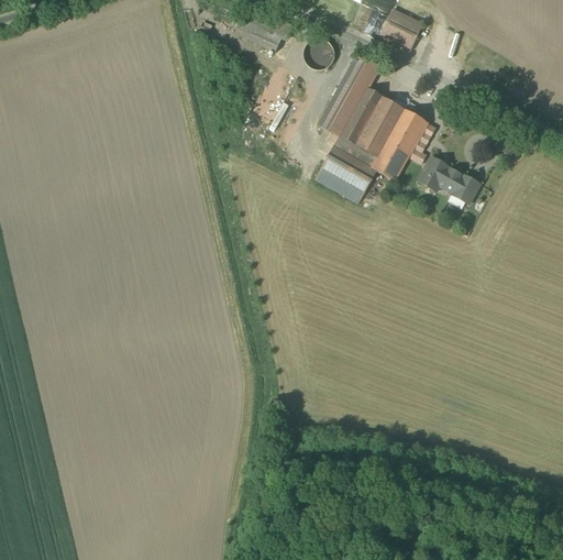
[(295,24),(252,4),(239,35),(275,52),(282,39),(287,41),(295,24)]
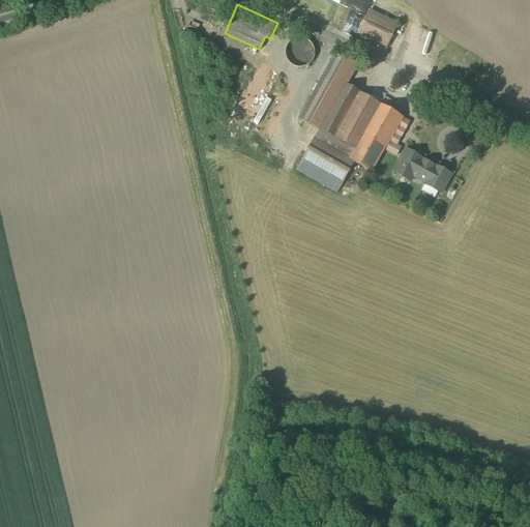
[(399,21),(370,6),(356,33),(386,48),(399,21)]
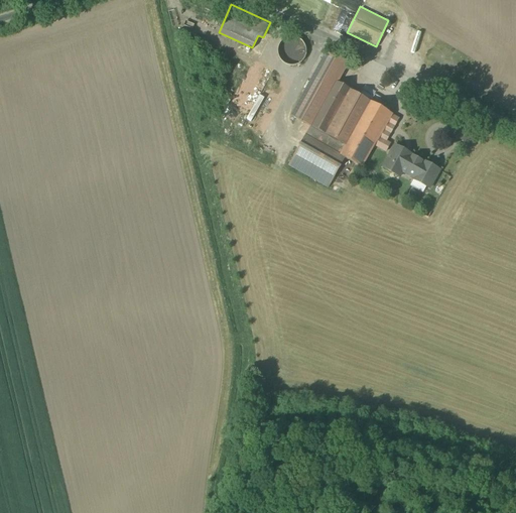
[(302,40),(297,36),(293,35),(288,35),(283,37),(280,41),(278,46),(278,51),(279,55),(282,58),(285,61),(291,62),(296,61),(299,60),(302,57),(304,52),(305,48),(304,44),(302,40)]
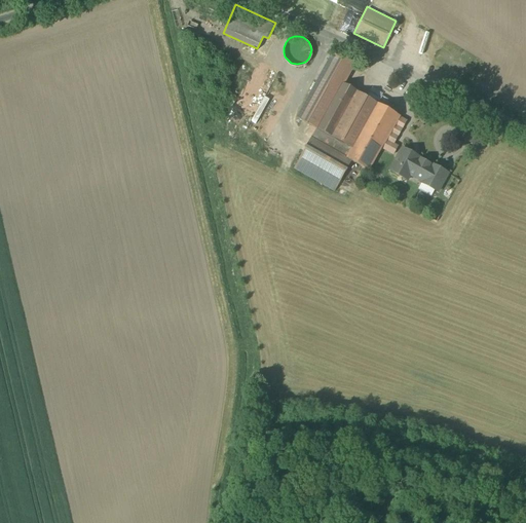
[(357,61),(333,48),(295,117),(314,127),(292,169),(335,191),(351,160),(369,170),(382,147),(396,154),(401,145),(395,142),(408,117),(344,83),(357,61)]
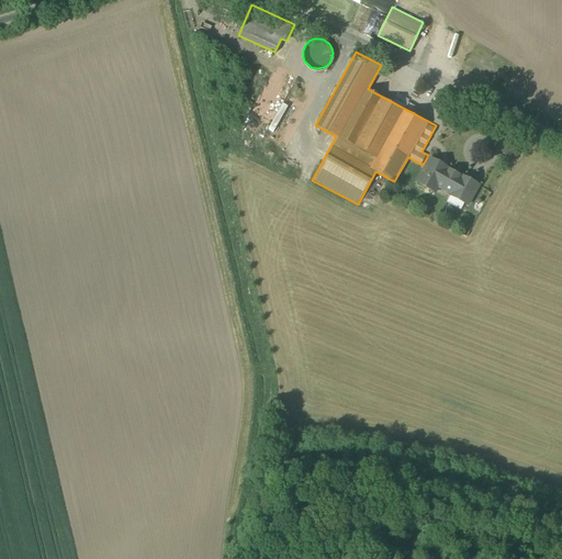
[(265,90),(272,96),(277,88),(270,82),(265,90)]
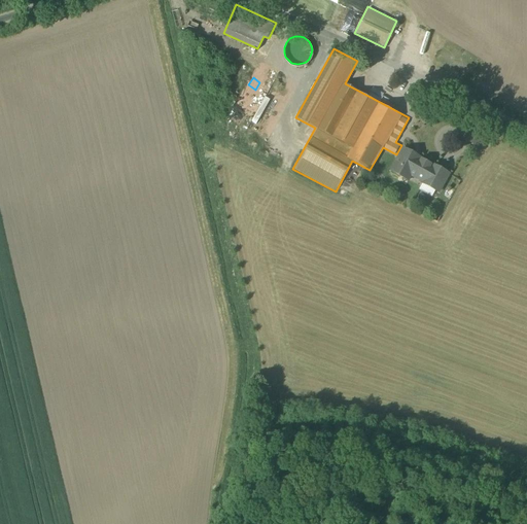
[(482,144),(489,133),(483,129),(476,140),(482,144)]
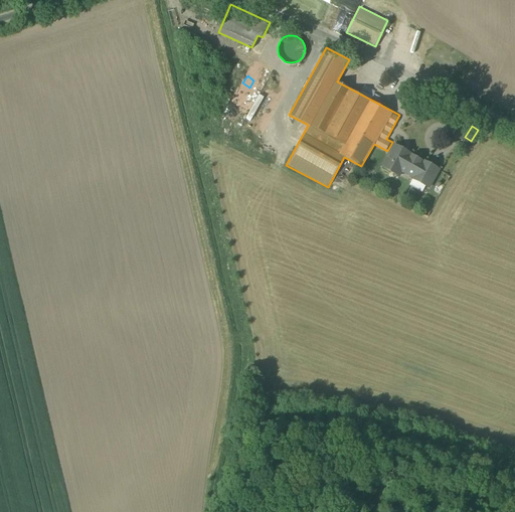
[(411,176),(422,159),(409,151),(410,151),(393,141),(392,142),(387,151),(380,164),(399,176),(402,171),(411,176)]
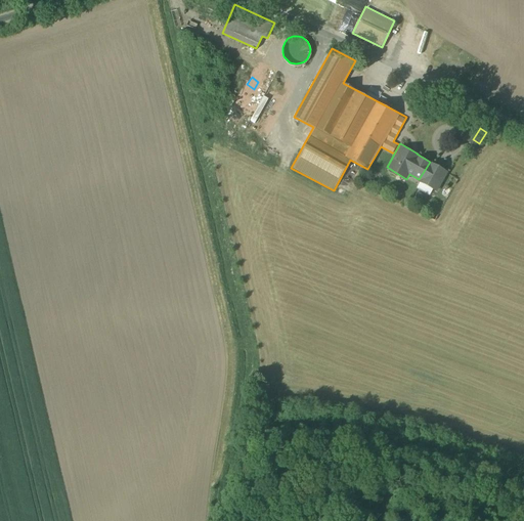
[(431,161),(430,162),(419,179),(418,180),(437,190),(448,170),(431,161)]
